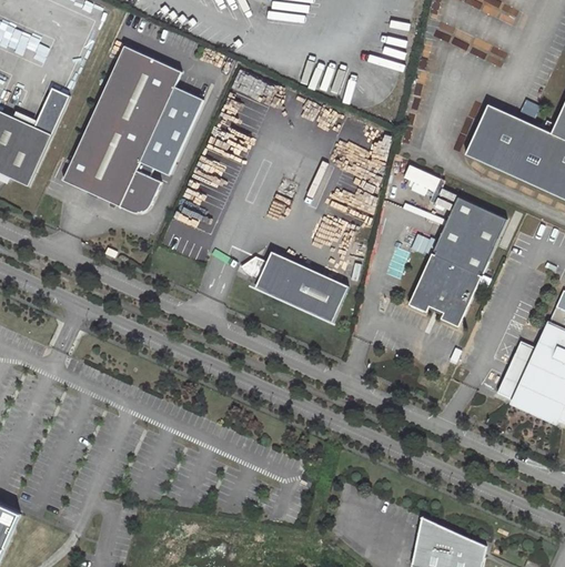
[(486,101),(464,152),(564,196),(564,43),(564,46),(564,95),(554,121),(545,118),(542,125),(486,101)]
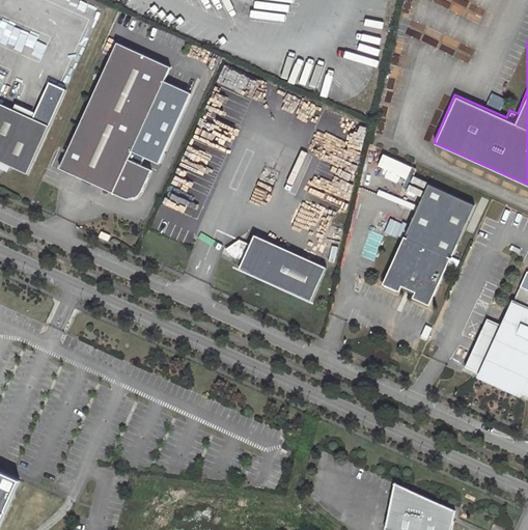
[(115,43),(58,167),(124,198),(129,198),(132,198),(135,196),(137,194),(148,169),(126,158),(168,66),(115,43)]
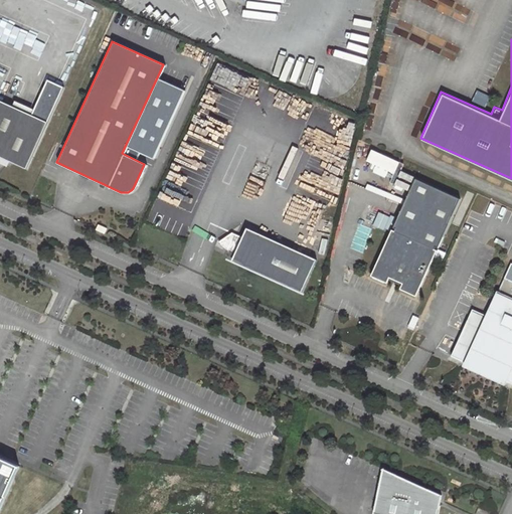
[(0,155),(25,167),(46,122),(62,87),(46,78),(30,114),(0,100),(0,155)]
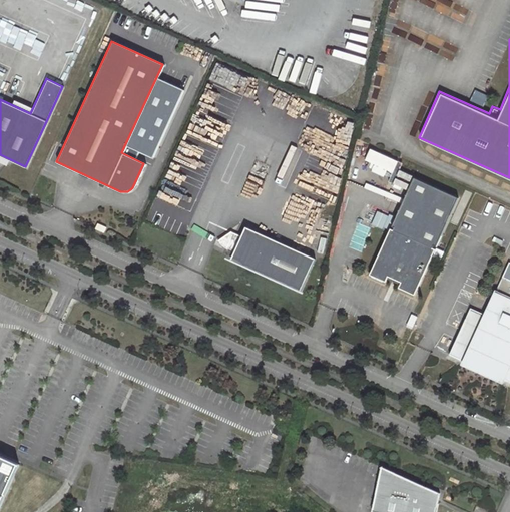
[(369,146),(364,159),(374,163),(373,164),(392,172),(398,159),(369,146)]
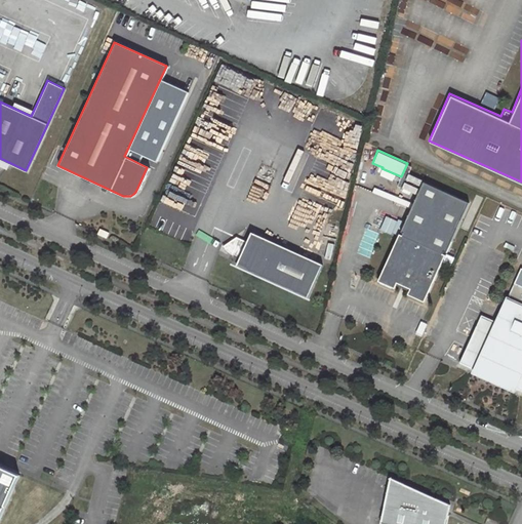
[(445,251),(468,201),(423,179),(399,230),(402,231),(401,233),(398,232),(377,279),(393,286),(396,281),(409,287),(406,292),(423,299),(444,253),(441,252),(443,249),(445,251)]
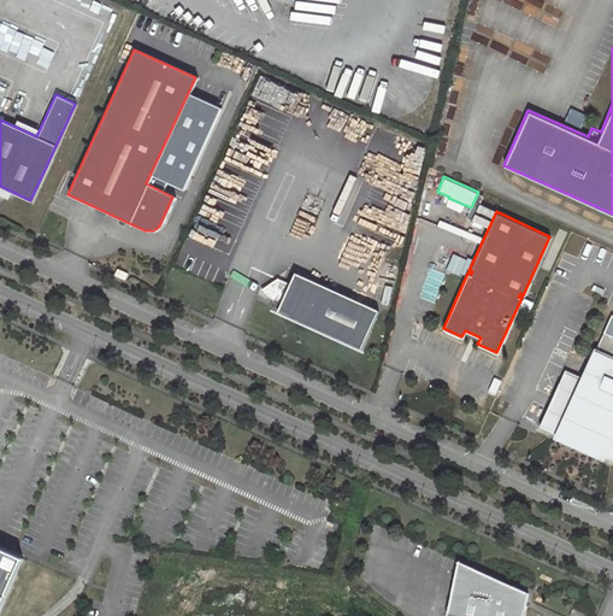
[(306,277),(293,271),(288,282),(301,288),(306,277)]
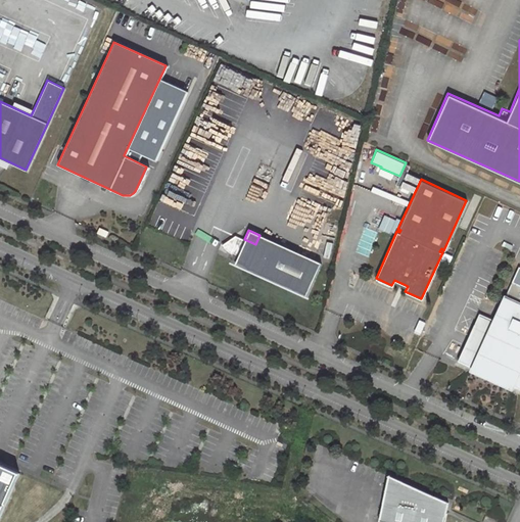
[(227,252),(230,253),(237,256),(234,263),(304,295),(319,262),(260,235),(255,244),(244,239),(233,234),(220,243),(222,246),(224,249),(227,252)]
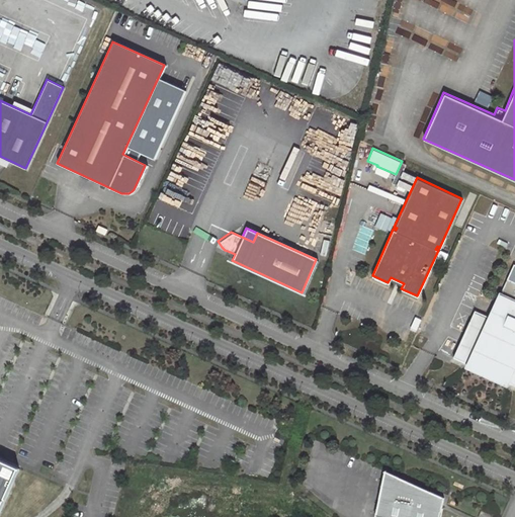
[(475,310),(452,356),(514,384),(514,281),(507,278),(489,317),(475,310)]
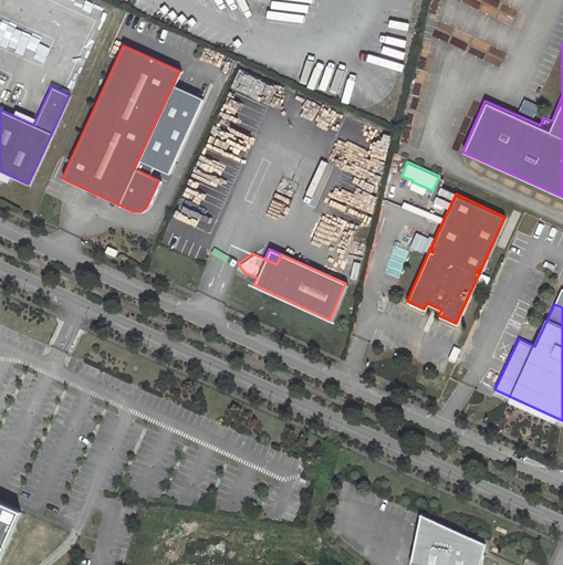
[(0,562),(23,512),(0,501),(0,562)]
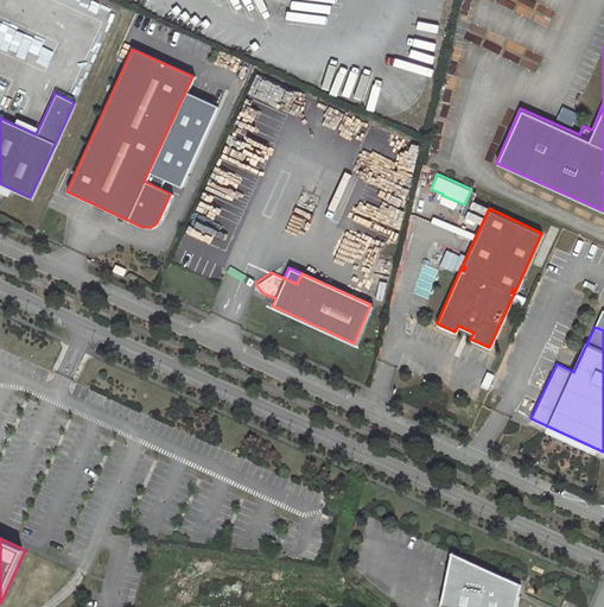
[(513,606),(519,586),(450,554),(438,606),(513,606)]
